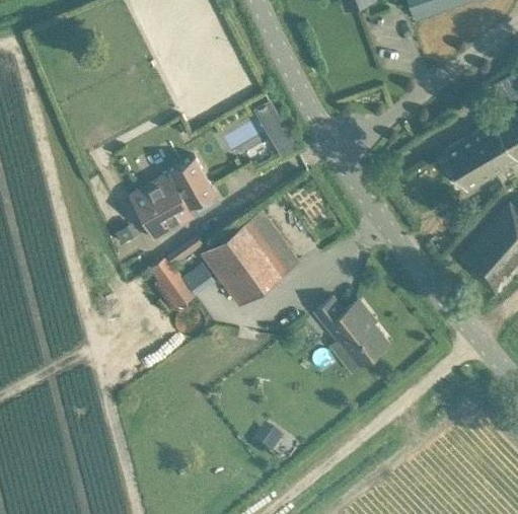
[(350,0),(354,9),(375,2),(374,0),(350,0)]
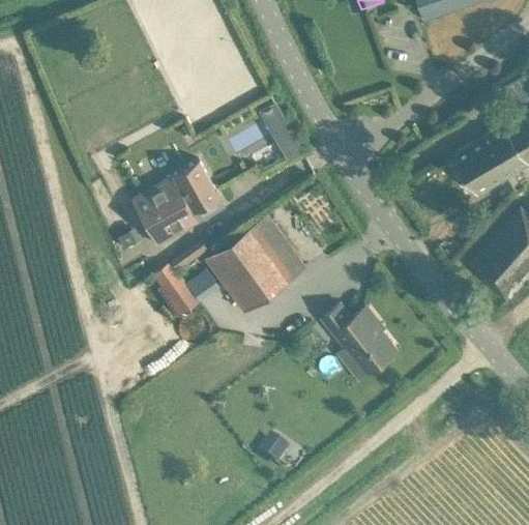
[(418,0),(427,23),(487,2),(488,6),(505,0),(418,0)]
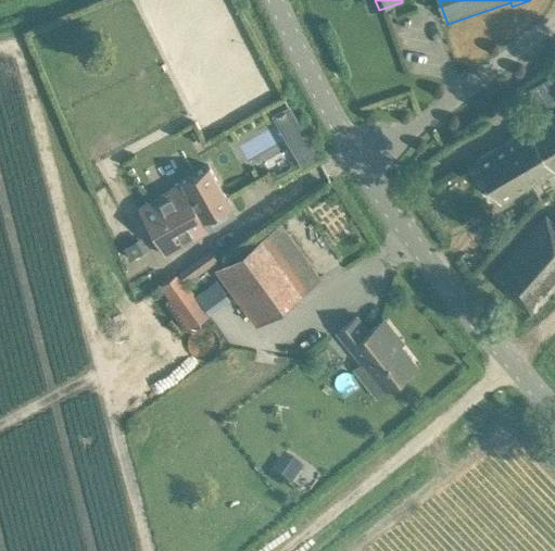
[(533,130),(518,140),(478,163),(503,207),(554,176),(554,123),(535,135),(533,130)]
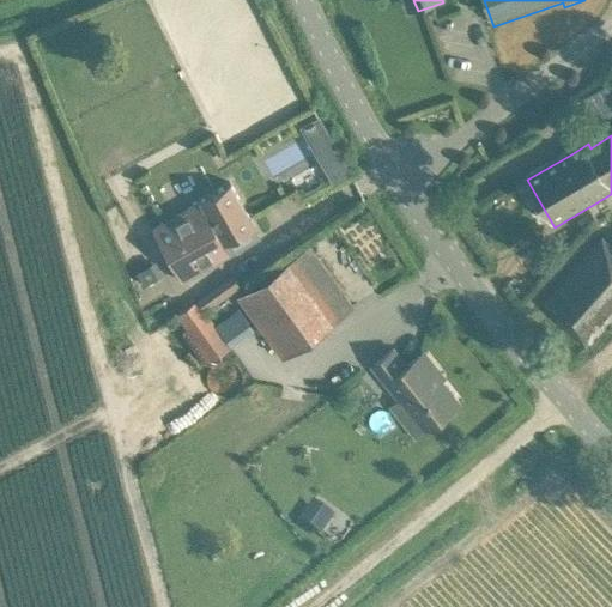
[(323,169),(333,186),(350,177),(340,161),(323,169)]
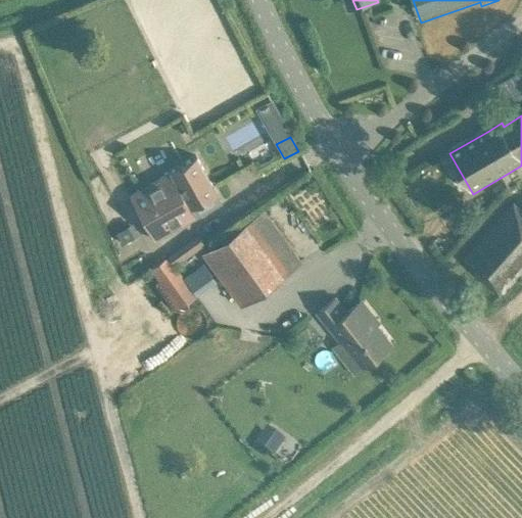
[(171,177),(145,191),(131,199),(156,243),(196,221),(191,210),(217,196),(196,160),(170,176),(171,177)]
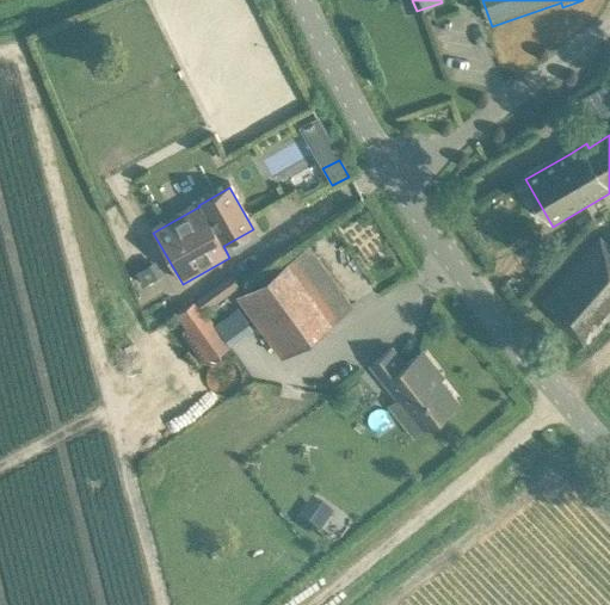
[(585,347),(609,319),(609,248),(602,241),(591,252),(567,281),(544,307),(558,321),(556,322),(585,347)]
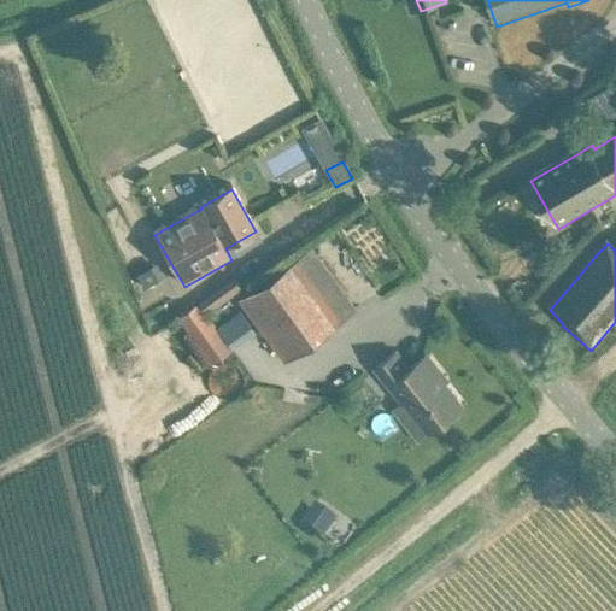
[(357,315),(311,253),(240,305),(286,368),(357,315)]
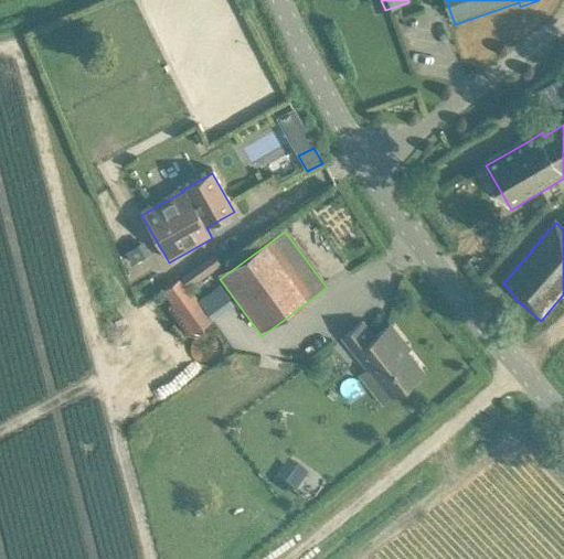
[(150,253),(132,260),(139,273),(156,267),(150,253)]
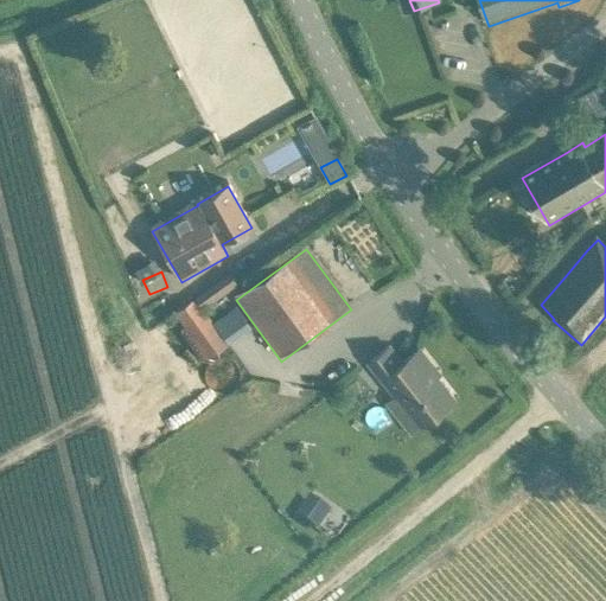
[(195,304),(176,317),(209,363),(228,349),(195,304)]
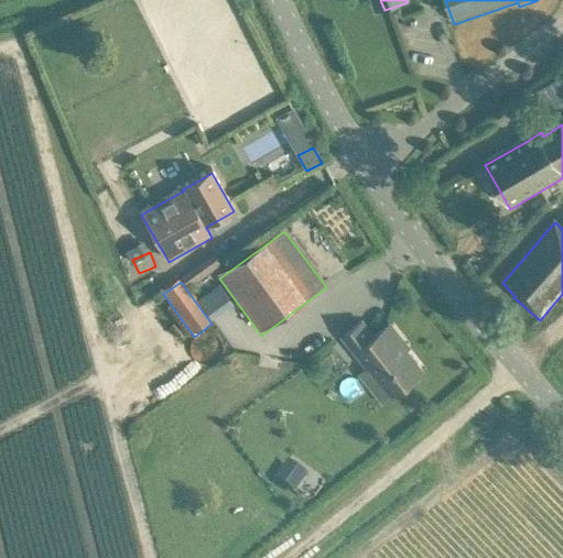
[(403,343),(391,328),(376,340),(364,326),(345,341),(369,371),(371,370),(394,398),(424,374),(401,346),(403,343)]
